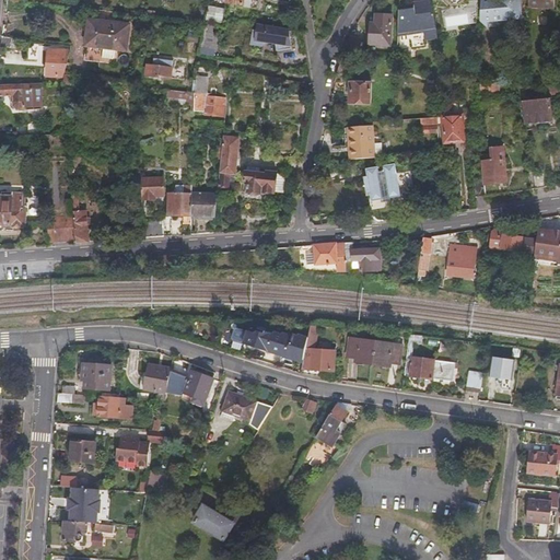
[(406,2),(399,3),(397,32),(427,27),(428,35),(436,34),(435,25),(432,0),(413,3),(413,6),(407,7),(406,2)]
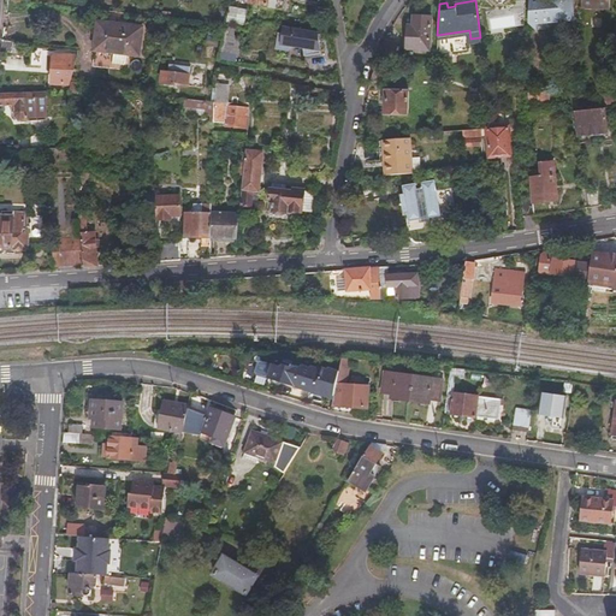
[(529,0),(529,18),(535,25),(548,27),(555,16),(567,17),(572,13),(568,0),(529,0)]
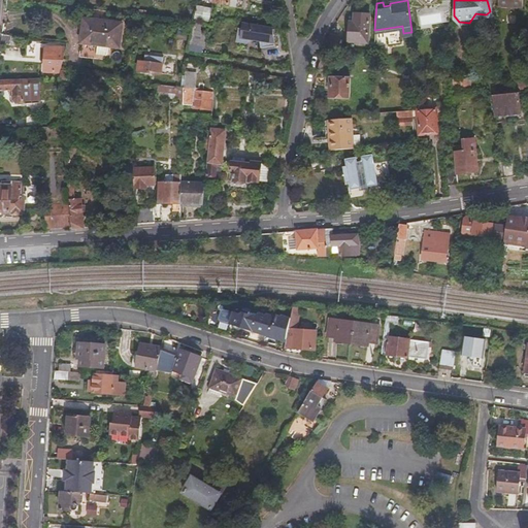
[(523,8),(522,0),(498,0),(498,8),(523,8)]
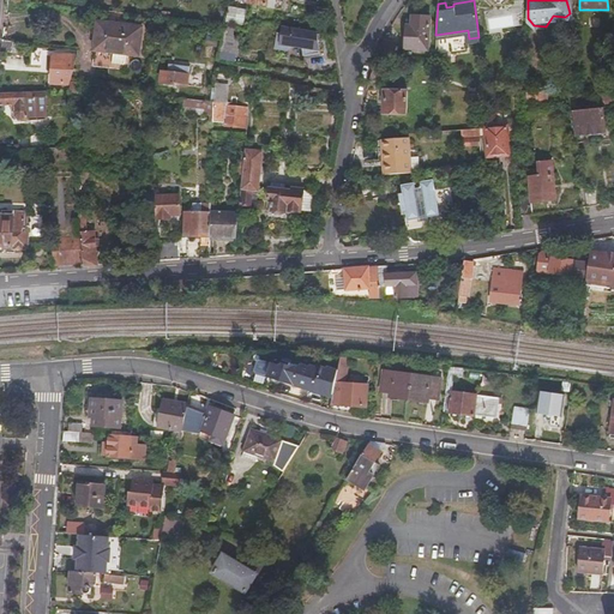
[(230,6),(228,23),(246,25),(248,8),(230,6)]
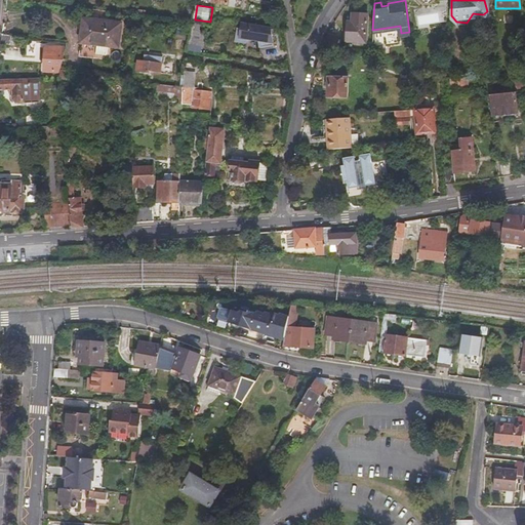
[(367,13),(352,12),(352,21),(348,21),(347,40),(366,41),(367,13)]
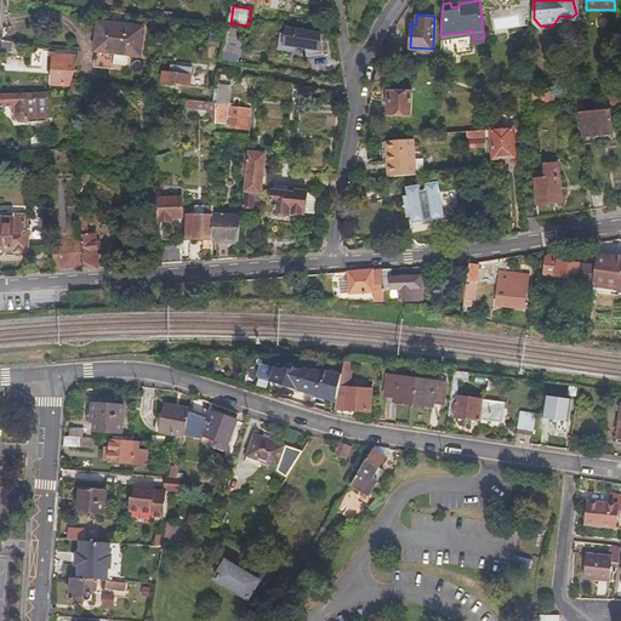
[(103,51),(132,55),(142,56),(146,29),(102,24),(101,39),(104,39),(103,51)]
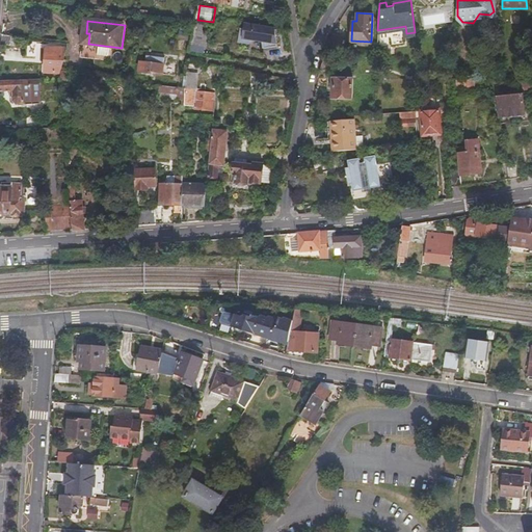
[(264,43),(264,47),(276,48),(278,26),(243,22),(241,41),(264,43)]
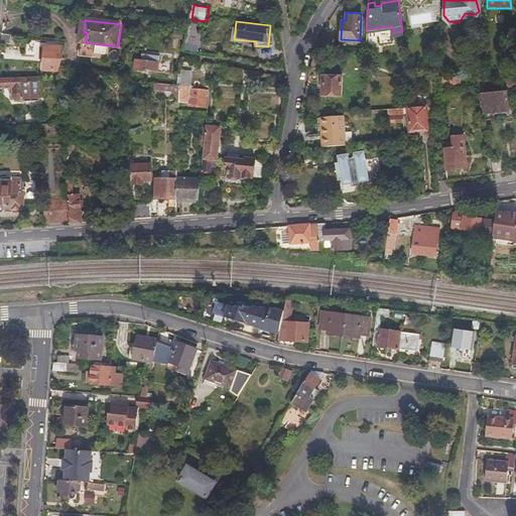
[(188,23),(185,42),(202,46),(205,29),(199,28),(199,25),(188,23)]
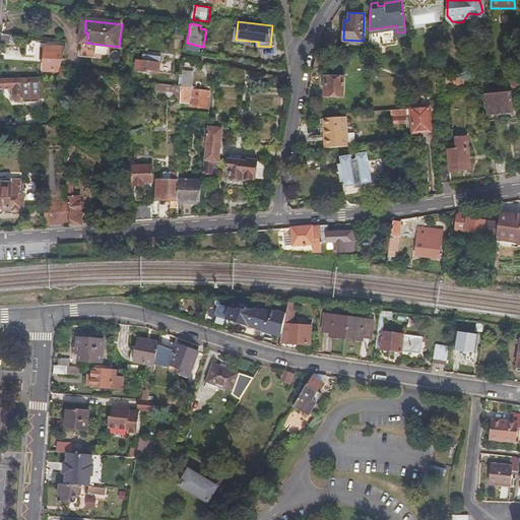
[(3,37),(2,46),(18,47),(19,39),(3,37)]
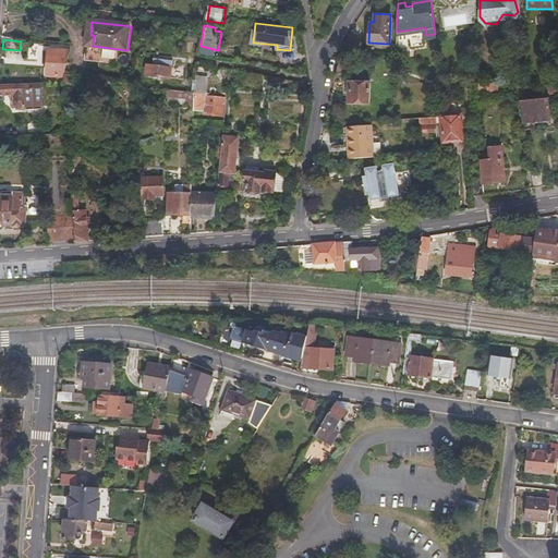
[(49,44),(46,84),(64,83),(65,76),(73,46),(49,44)]
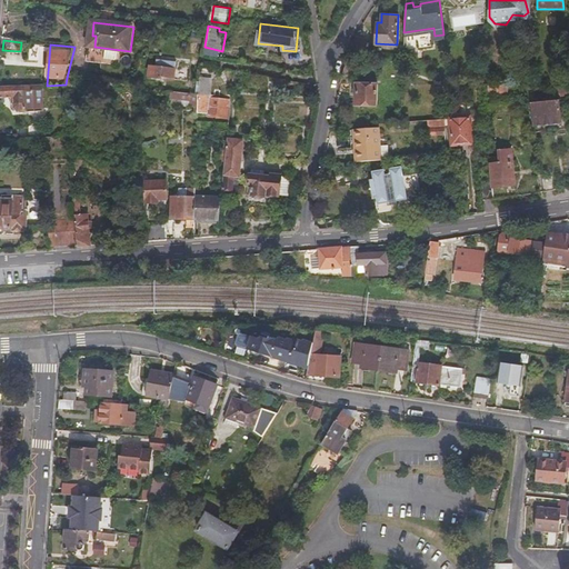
[(95,47),(91,47),(89,62),(119,67),(121,50),(95,47)]
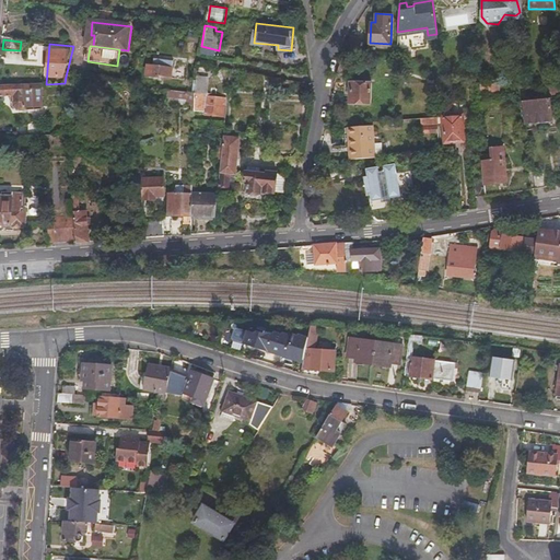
[(174,68),(150,66),(149,76),(173,79),(174,68)]
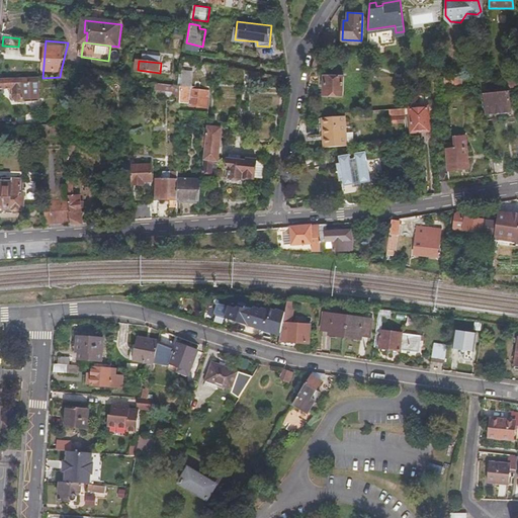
[(60,77),(60,79),(71,81),(72,72),(61,71),(60,77)]
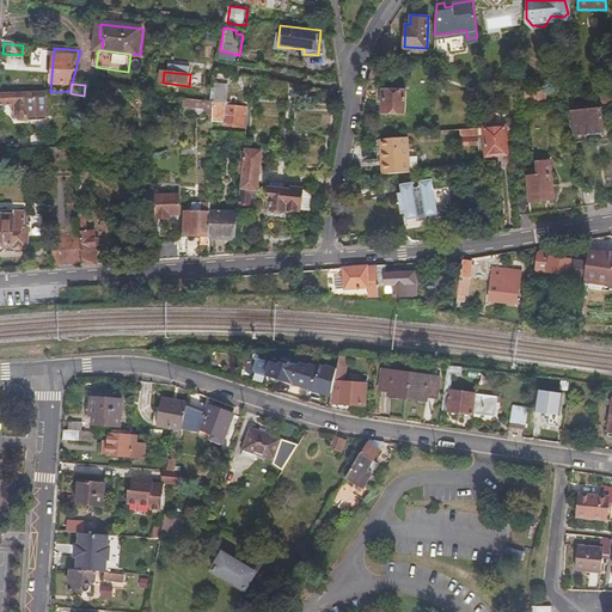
[(216,84),(216,103),(228,103),(231,87),(224,85),(216,84)]
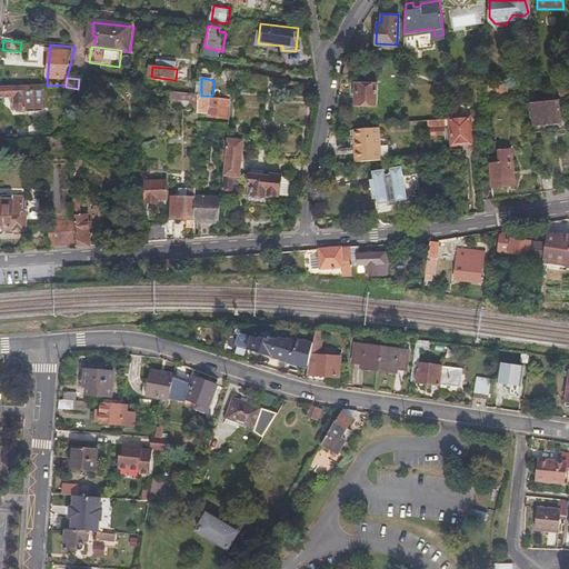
[(379,83),(358,82),(357,103),(379,103),(379,83)]
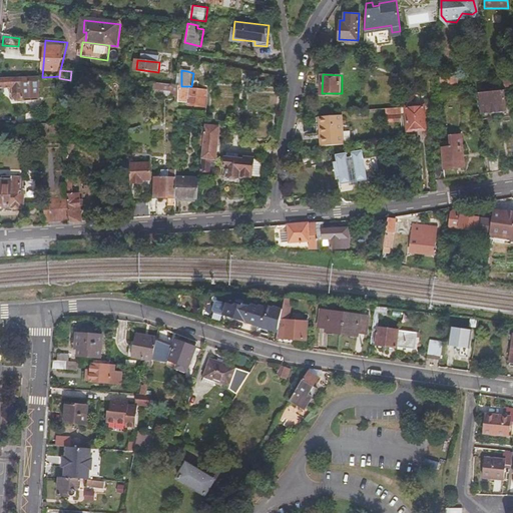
[(457,83),(458,75),(439,75),(437,75),(437,83),(457,83)]
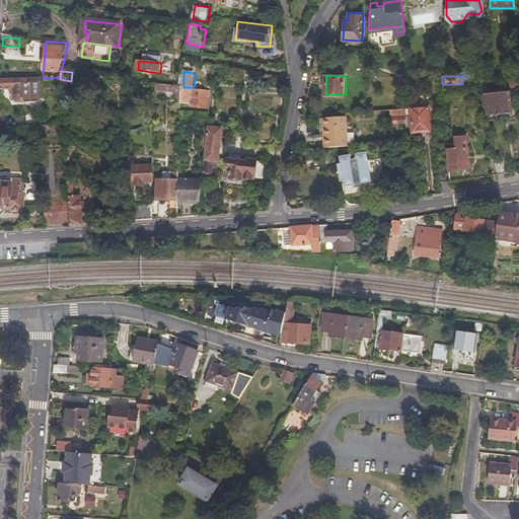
[(518,80),(518,76),(513,76),(506,76),(507,84),(517,84),(517,80),(518,80)]
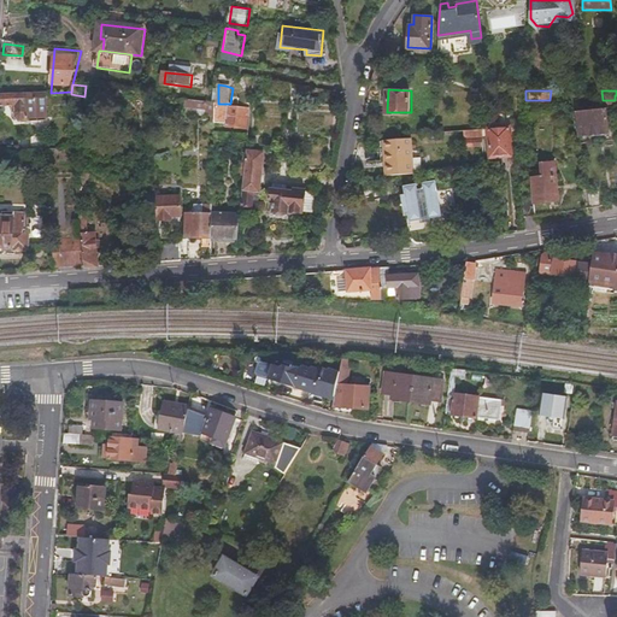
[(0,94),(0,106),(12,106),(16,106),(17,113),(16,117),(19,119),(29,119),(29,122),(48,122),(48,93),(0,94)]
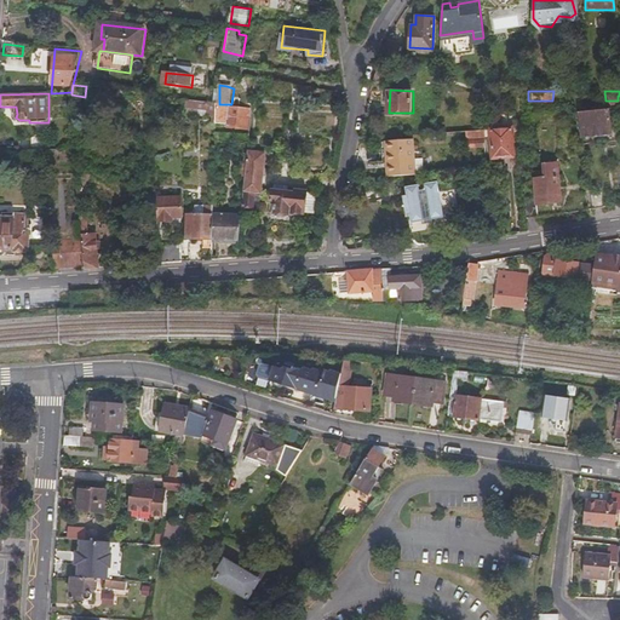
[(219,104),(188,99),(188,109),(195,110),(195,108),(219,112),(219,104)]
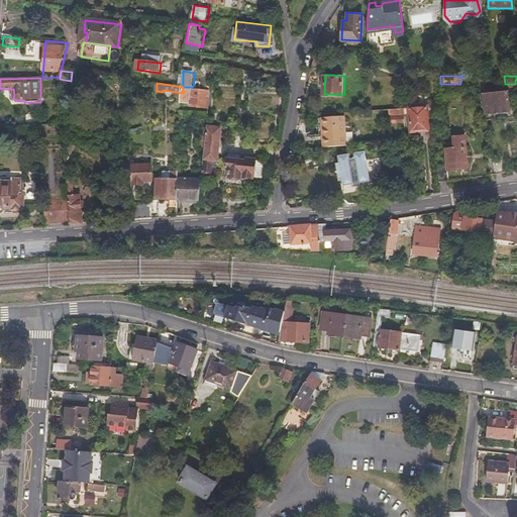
[(193,87),(183,87),(183,93),(182,102),(192,104),(192,107),(209,108),(211,89),(193,87)]
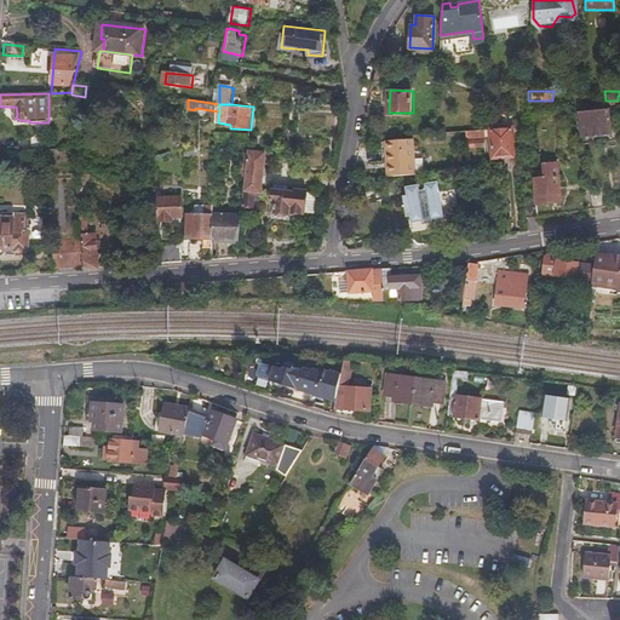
[(609,105),(580,108),(583,131),(601,130),(601,133),(612,132),(609,105)]
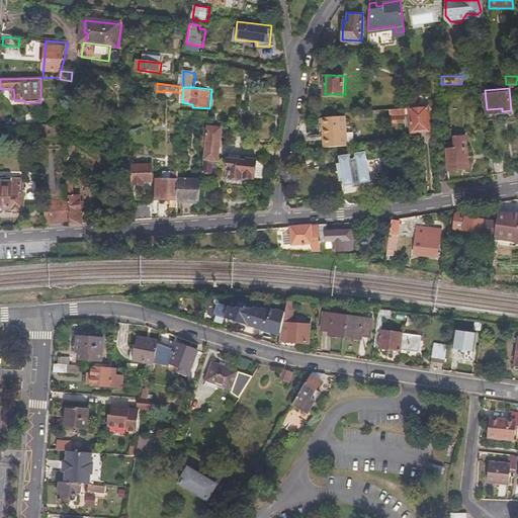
[(428,105),(410,107),(413,132),(430,131),(428,105)]
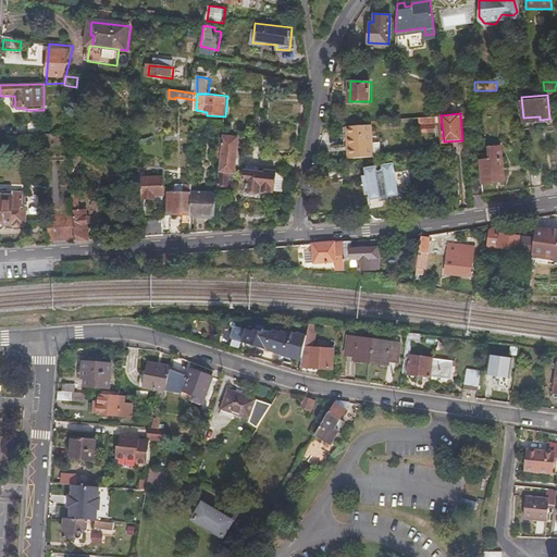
[(428,132),(436,131),(435,118),(419,118),(420,127),(428,126),(428,132)]
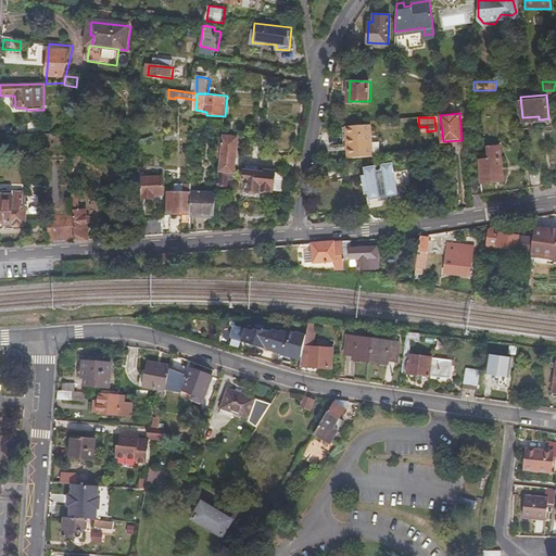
[(348,155),(374,154),(371,125),(368,125),(350,126),(346,126),(348,155)]
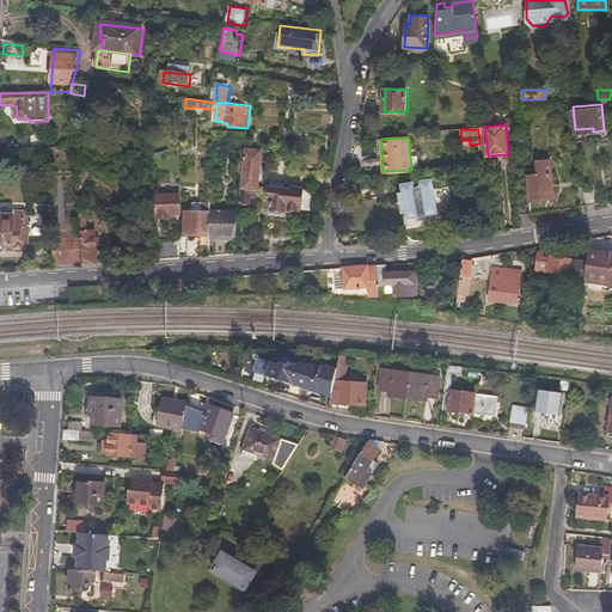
[(262,150),(245,147),(245,152),(243,172),(240,201),(250,202),(251,190),(255,191),(257,191),(262,150)]
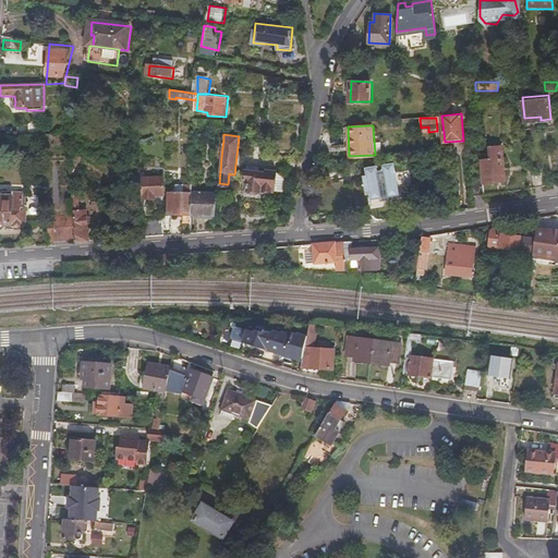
[(473,180),(474,196),(486,195),(485,182),(507,180),(505,159),(496,159),(495,153),(486,154),(487,160),(482,160),(483,179),(473,180)]
